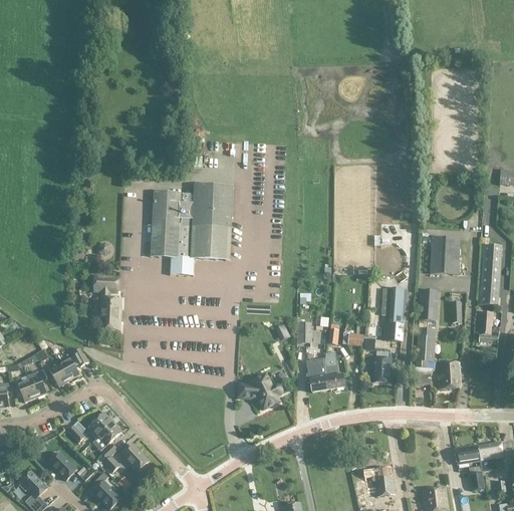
[(513,183),(513,167),(500,167),(499,183),(513,183)]
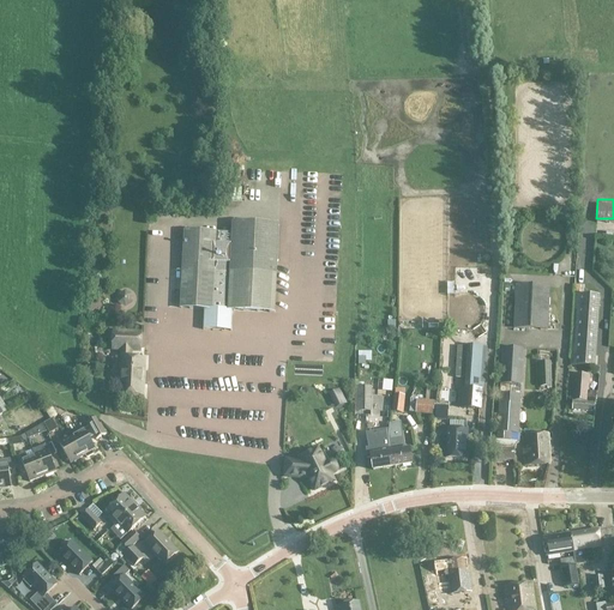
[(233,318),(233,308),(275,310),(280,222),(233,221),(233,231),(185,229),(181,306),(205,307),(204,325),(229,326),(230,318),(233,318)]
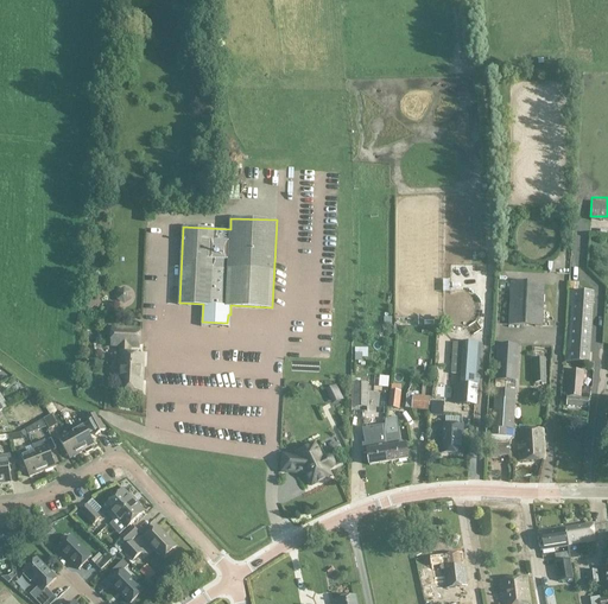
[(511,279),(508,323),(543,324),(544,281),(511,279)]
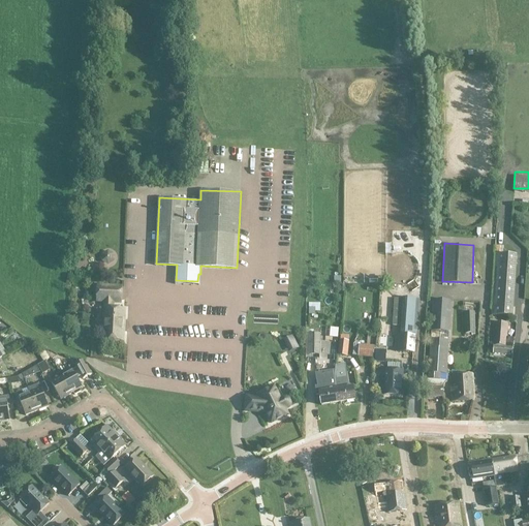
[(495,247),(492,311),(514,312),(516,248),(495,247)]
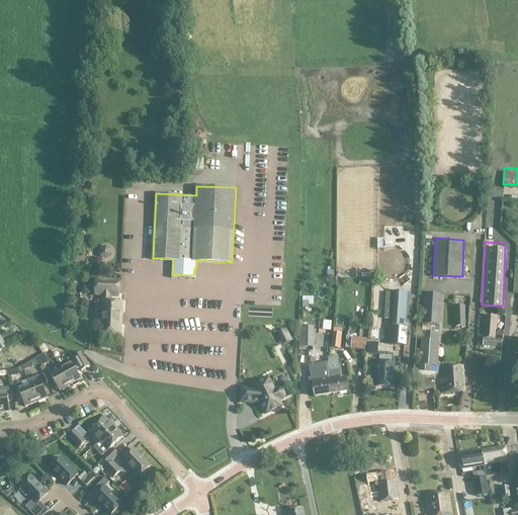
[(112,245),(99,244),(99,255),(111,255),(112,245)]
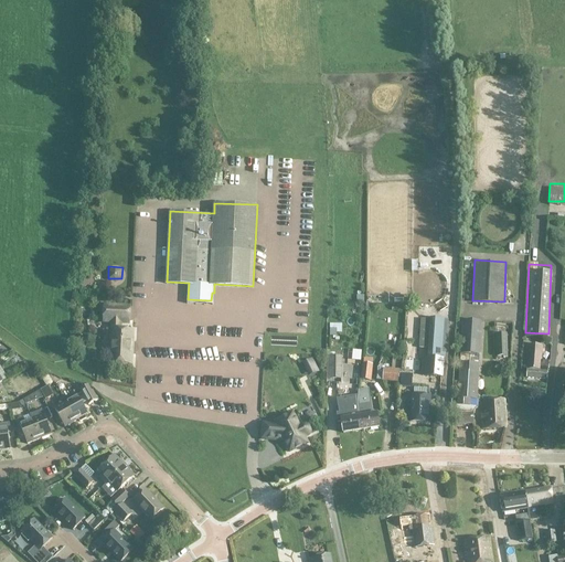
[(132,362),(135,328),(121,328),(121,321),(130,321),(130,304),(105,303),(104,320),(112,320),(110,361),(132,362)]
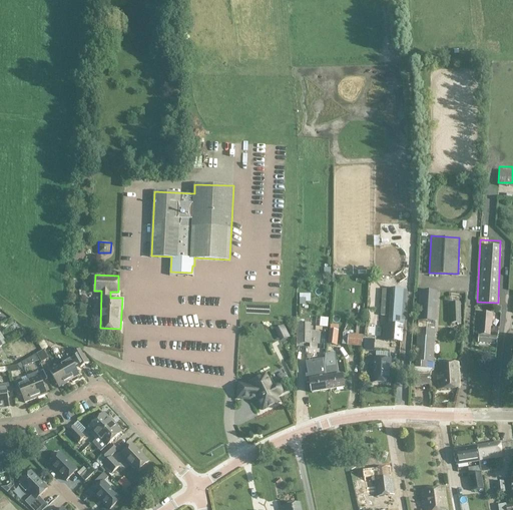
[(390,323),(401,324),(404,288),(392,287),(390,323)]
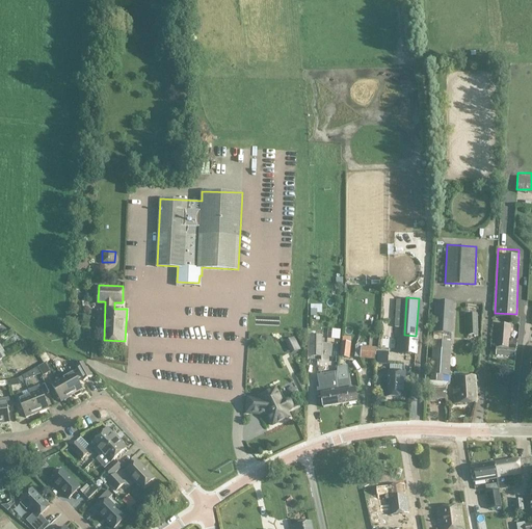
[(451,332),(453,299),(436,298),(434,331),(451,332)]
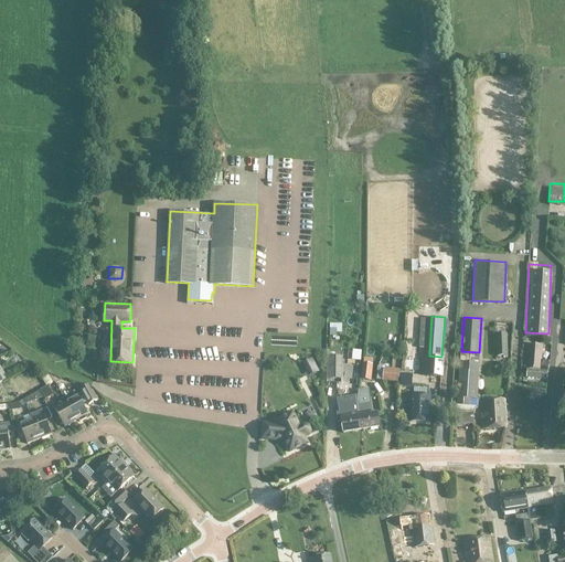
[(508,331),(496,331),(497,354),(509,353),(508,331)]
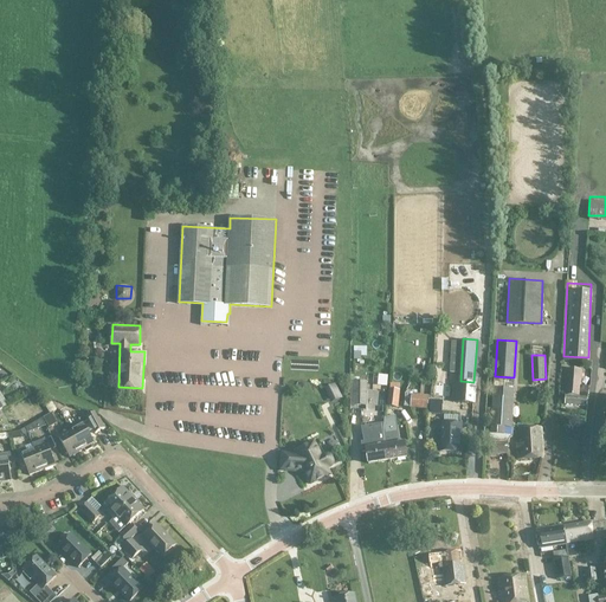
[(586,403),(588,387),(588,384),(580,384),(582,368),(568,367),(566,386),(565,402),(586,403)]
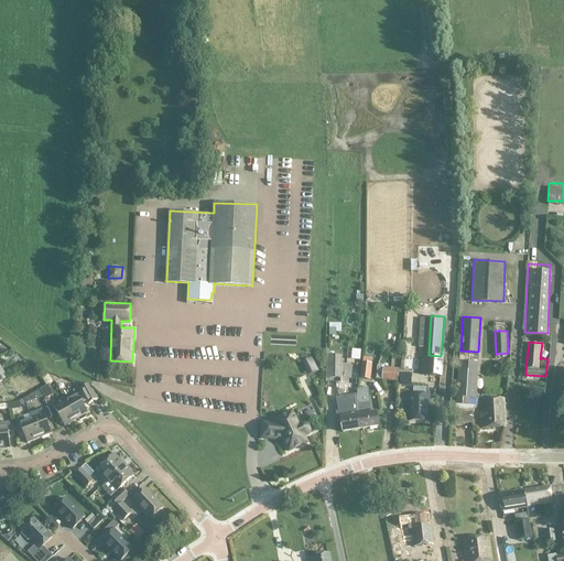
[(342,353),(333,353),(329,353),(329,354),(326,354),(325,375),(328,375),(328,376),(342,376),(342,353)]
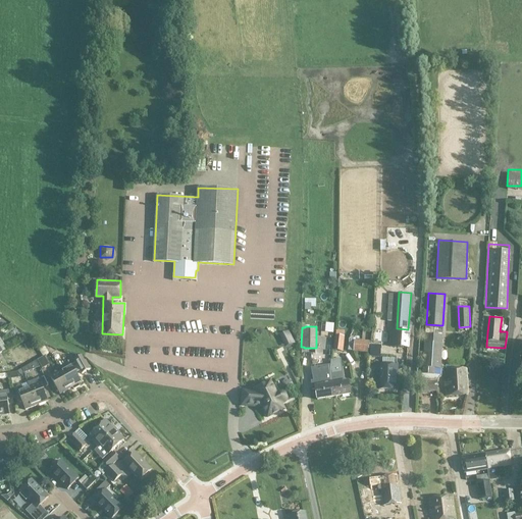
[(407,346),(408,329),(397,328),(395,328),(394,345),(407,346)]
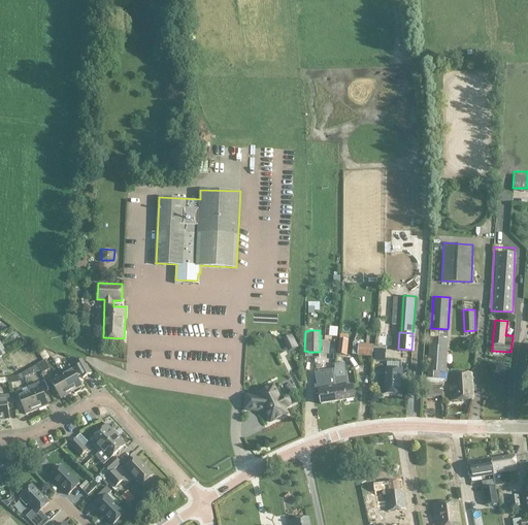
[(446,371),(449,337),(429,336),(427,376),(439,378),(439,371),(446,371)]
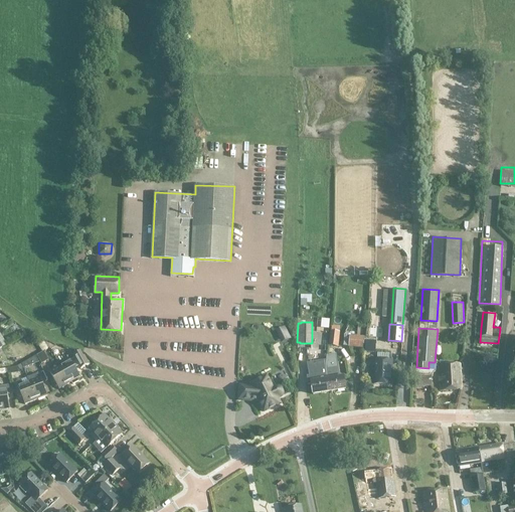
[(338,344),(339,330),(331,329),(329,343),(338,344)]
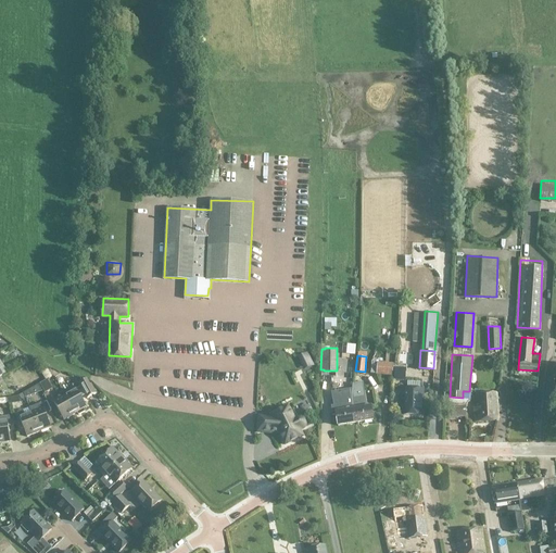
[(379,359),(373,359),(371,369),(378,369),(378,373),(395,374),(395,366),(395,363),(379,362),(379,359)]
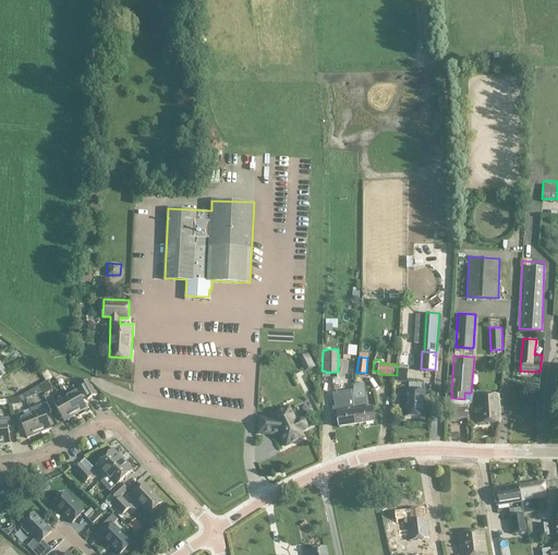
[(557,401),(557,363),(552,363),(548,400),(557,401)]
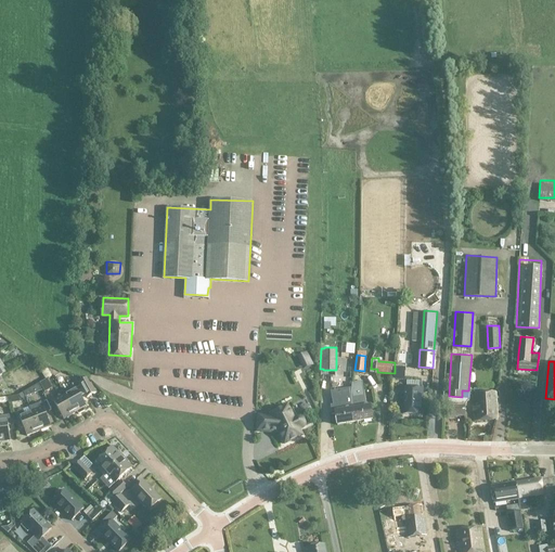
[(74,373),(61,369),(54,373),(59,382),(74,373)]
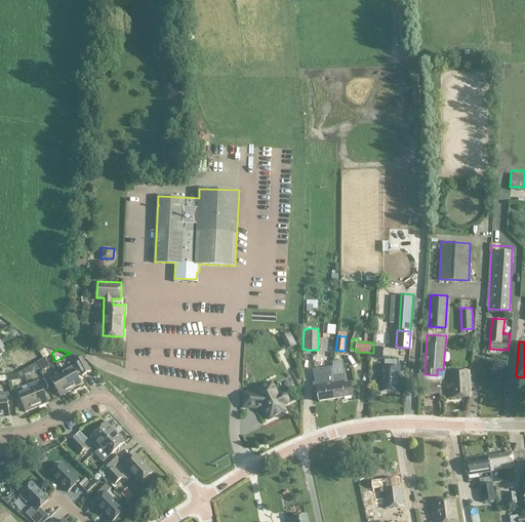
[(82,356),(75,360),(83,374),(91,369),(86,361),(85,362),(82,356)]
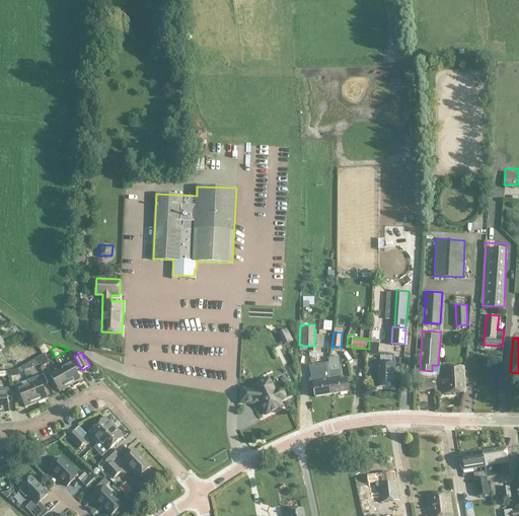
[(49,361),(44,353),(38,356),(43,364),(49,361)]
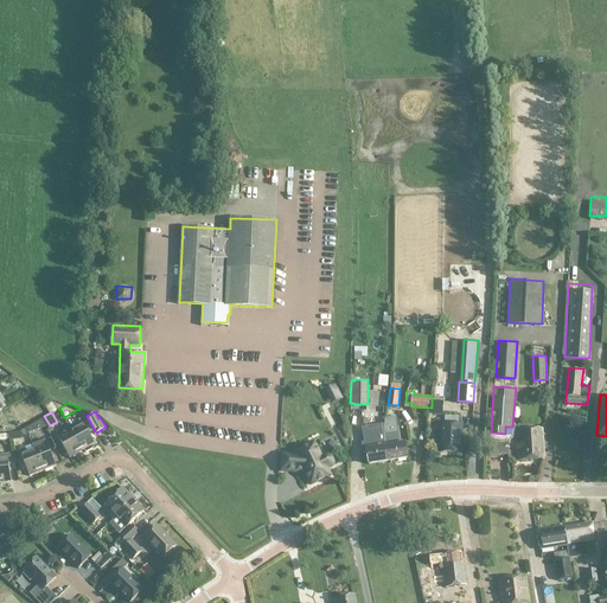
[(384,422),(384,431),(388,459),(408,455),(406,442),(397,443),(395,431),(397,431),(395,419),(384,422)]
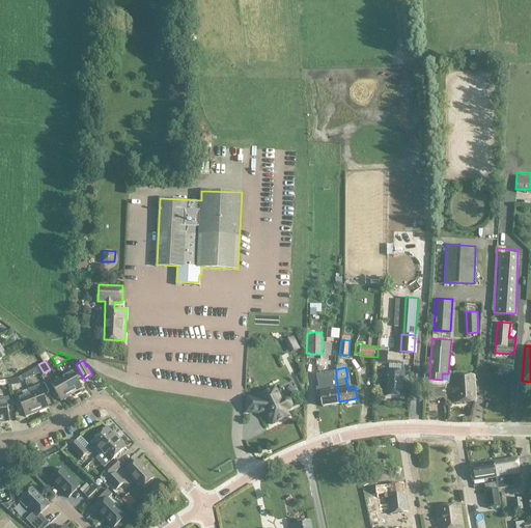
[(23,373),(25,378),(34,373),(32,368),(23,373)]
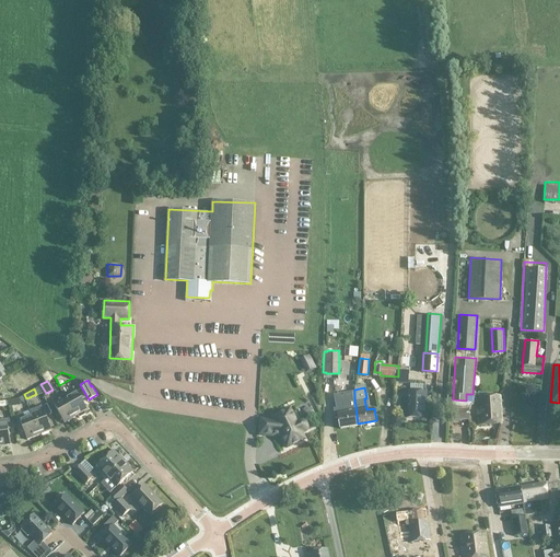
[(78,390),(66,396),(77,415),(78,414),(80,416),(86,413),(84,410),(88,408),(78,390)]
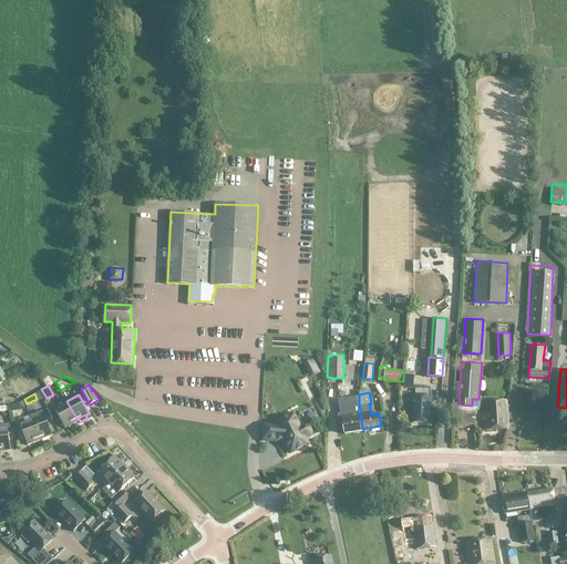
[(339,421),(342,421),(344,432),(362,429),(359,403),(359,395),(338,398),(340,411),(338,412),(339,421)]
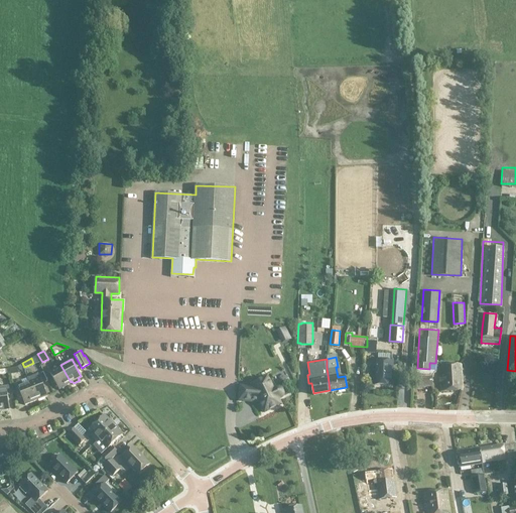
[(375,383),(391,383),(392,360),(376,359),(376,365),(371,365),(370,371),(375,371),(375,383)]
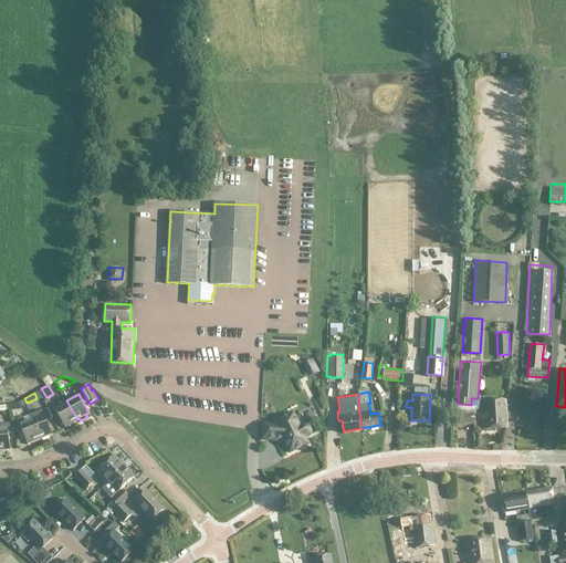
[(507,425),(505,397),(485,398),(485,413),(483,413),(484,426),(507,425)]
